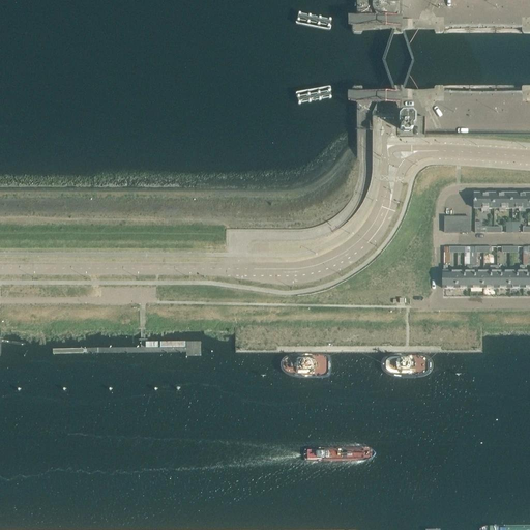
[(529,18),(529,20),(522,20),(437,20),(433,15),(439,0),(430,0),(424,12),(422,13),(418,21),(357,21),(352,21),(352,33),(353,35),(361,35),(362,33),(362,32),(364,32),(364,31),(383,30),(393,31),(395,31),(395,32),(395,34),(396,35),(401,35),(402,34),(402,32),(402,31),(434,32),(435,32),(435,34),(436,35),(442,35),(443,34),(443,31),(444,31),(444,30),(470,29),(499,30),(520,30),(520,31),(522,31),(522,34),(523,35),(529,36),(529,35),(529,18)]
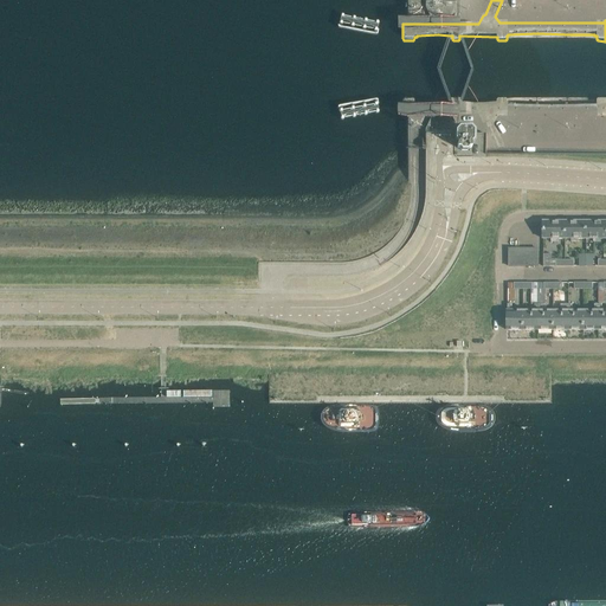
[(605,98),(605,97),(598,98),(597,98),(597,100),(595,104),(550,104),(507,103),(507,100),(505,98),(504,97),(497,97),(496,98),(496,100),(496,101),(471,102),(462,101),(459,97),(450,97),(449,102),(414,101),(414,100),(413,98),(404,98),(403,100),(403,117),(479,117),(483,126),(485,127),(497,153),(505,149),(495,124),(500,118),(598,118),(605,118),(605,120),(605,98)]
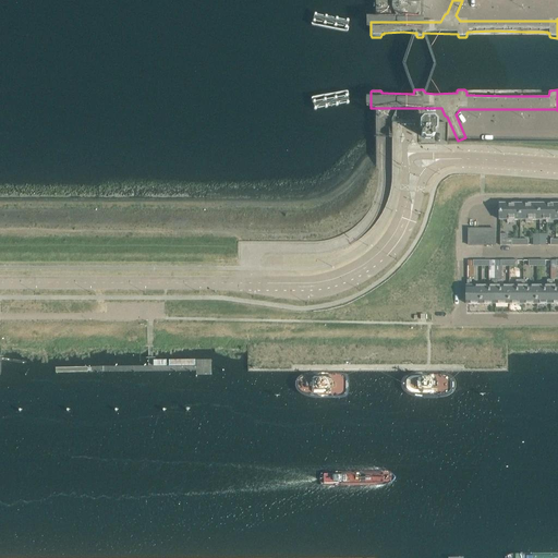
[(434,133),(432,131),(434,130),(434,122),(432,120),(423,120),(421,122),(421,130),(422,131),(421,133),(421,136),(422,136),(424,138),(429,138),(432,136),(434,136),(434,133)]
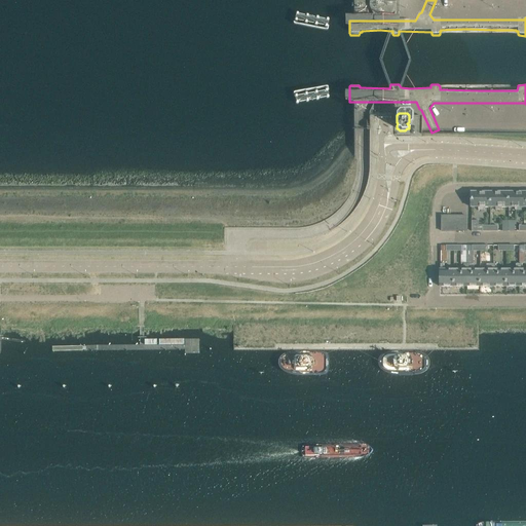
[(525,191),(509,192),(509,208),(515,208),(515,211),(521,211),(521,208),(525,208),(525,191)]
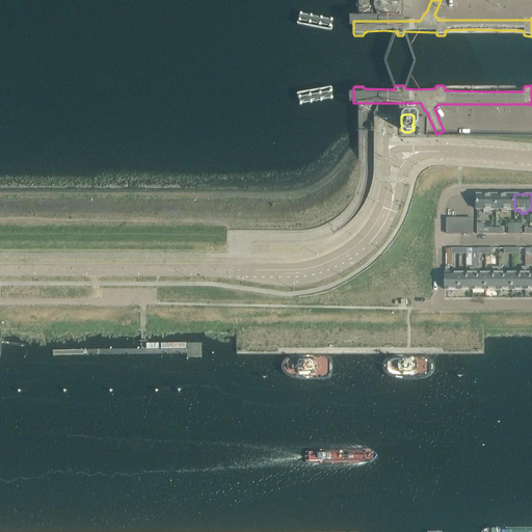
[(476,210),(477,210),(483,210),(483,213),(490,213),(490,210),(496,210),(496,194),(476,194),(476,210)]
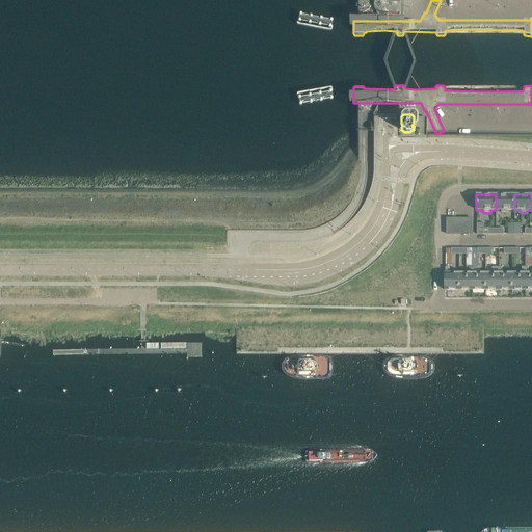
[(496,194),(496,210),(501,210),(501,213),(508,213),(508,210),(514,210),(514,194),(496,194)]
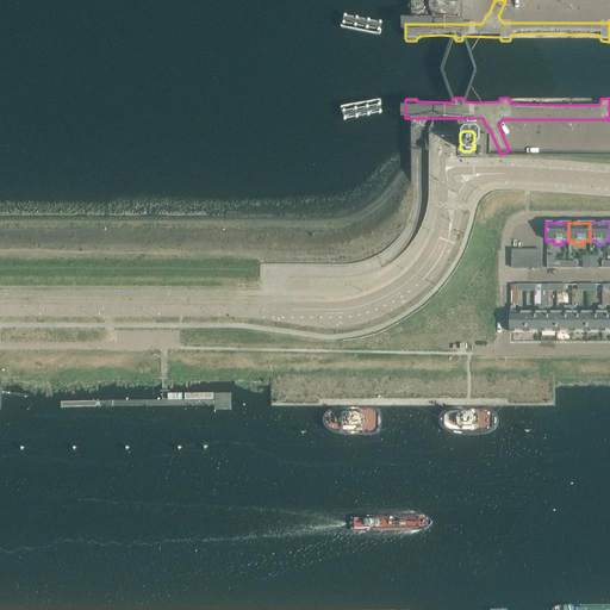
[(511,269),(541,268),(541,250),(511,250),(511,269)]
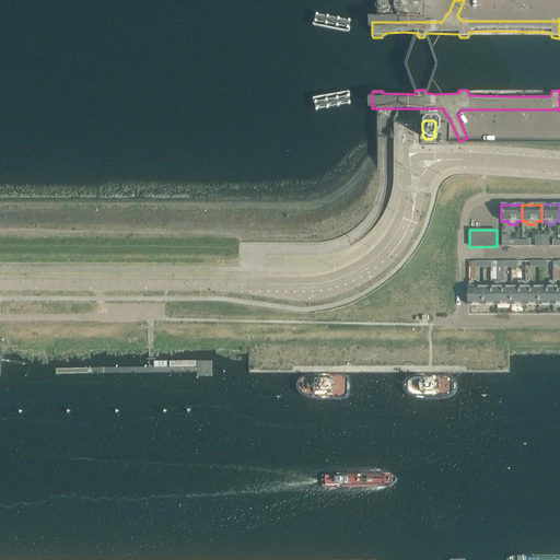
[(513,246),(522,246),(522,241),(510,241),(510,240),(509,240),(509,235),(502,234),(502,246),(513,246)]
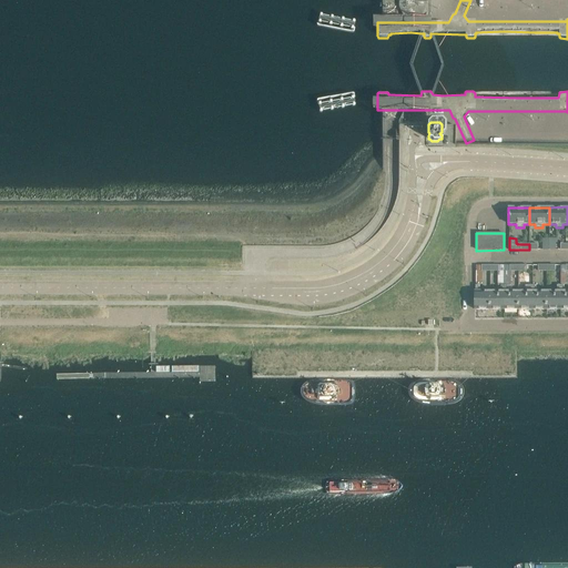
[(489,265),(476,265),(476,283),(482,283),(482,272),(489,272),(489,265)]
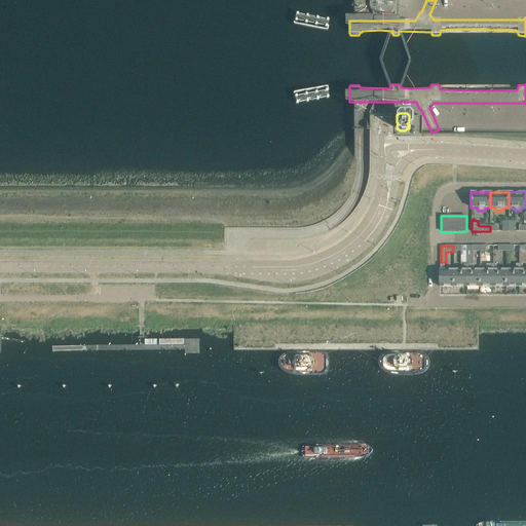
[(467,246),(453,246),(453,252),(461,252),(461,264),(463,264),(463,269),(453,269),(453,287),(467,287),(467,246)]
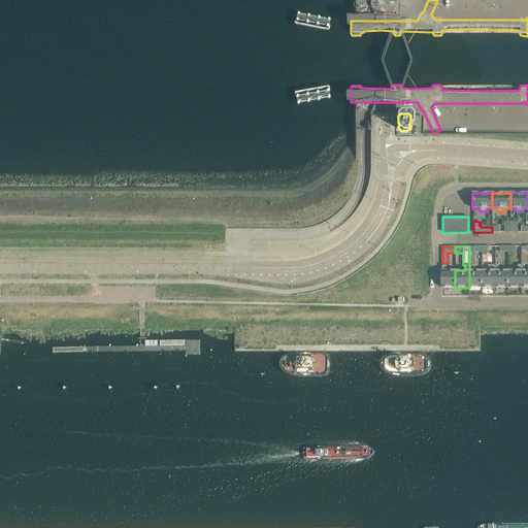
[(484,246),(469,246),(469,288),(484,288),(484,270),(476,270),(475,265),(474,265),(474,252),(484,252),(484,246)]
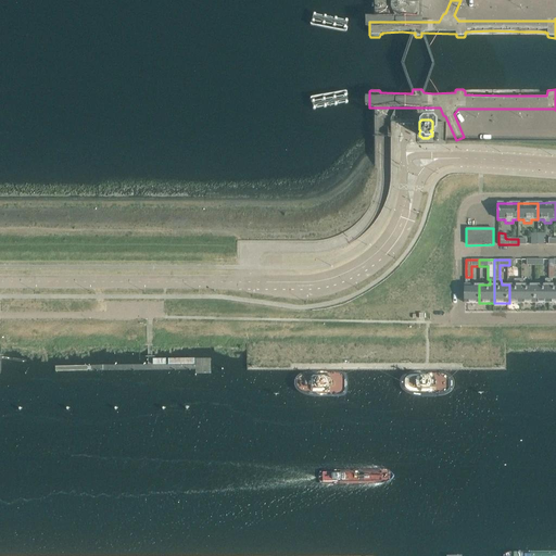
[(518,285),(509,285),(509,303),(521,303),(521,279),(521,260),(509,260),(509,265),(515,265),(515,279),(518,279),(518,285)]
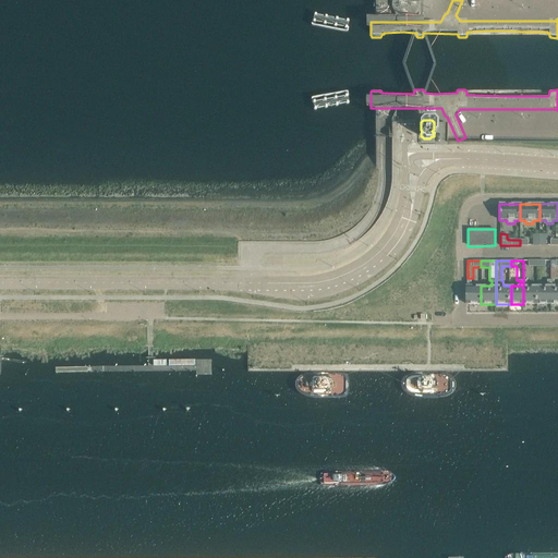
[(466,304),(481,304),(481,286),(471,286),(471,280),(466,280),(466,304)]
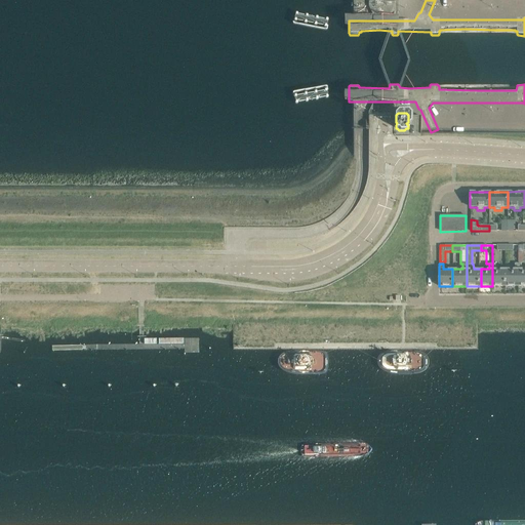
[(495,264),(492,264),(492,286),(505,286),(505,269),(495,269),(495,264)]
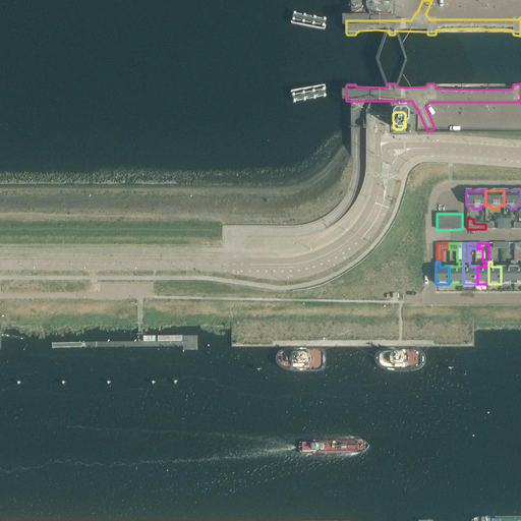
[(511,267),(501,267),(501,284),(514,284),(514,262),(511,262),(511,267)]
